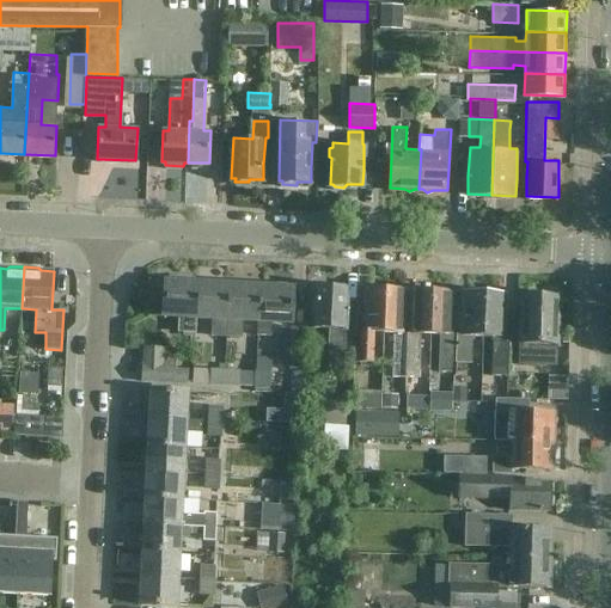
[(197,315),(199,281),(184,281),(184,276),(170,275),(170,280),(166,280),(164,313),(179,314),(179,331),(196,332),(197,315)]
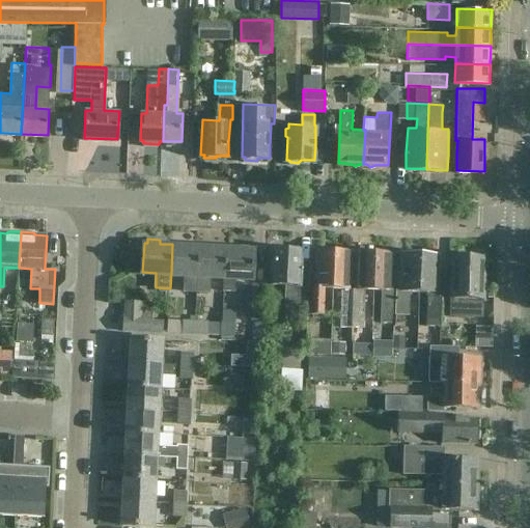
[(174,244),(172,244),(171,274),(186,275),(185,290),(197,292),(198,275),(199,246),(187,245),(187,241),(174,241),(174,244)]
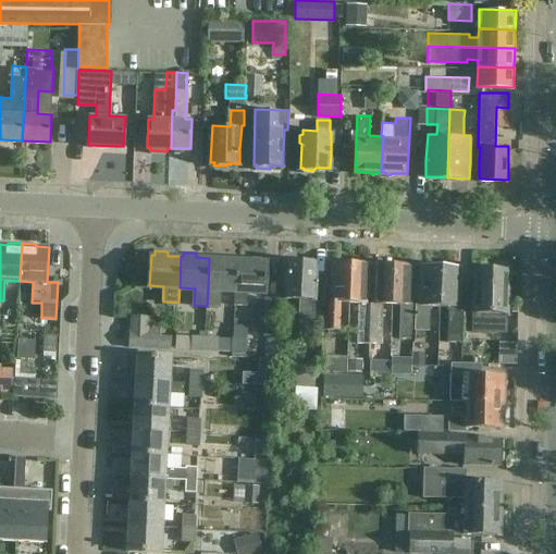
[(250,256),(250,260),(237,259),(236,291),(235,305),(248,306),(249,292),(264,292),(266,280),(267,274),(266,274),(267,261),(263,261),(264,257),(250,256)]
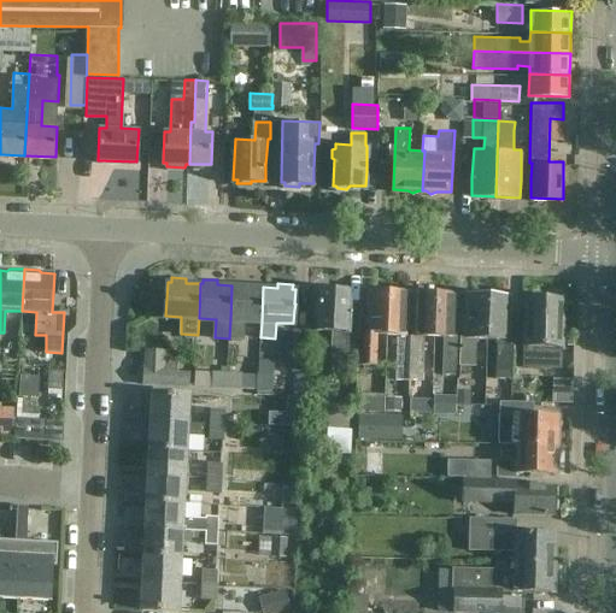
[(351,317),(348,317),(351,289),(338,288),(334,284),(326,284),(322,287),(320,287),(317,329),(333,330),(332,354),(350,354),(350,347),(351,317)]
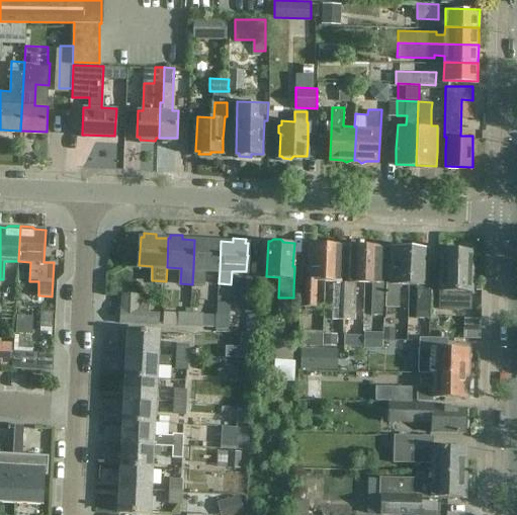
[(221,241),(194,240),(193,268),(220,270),(221,241)]
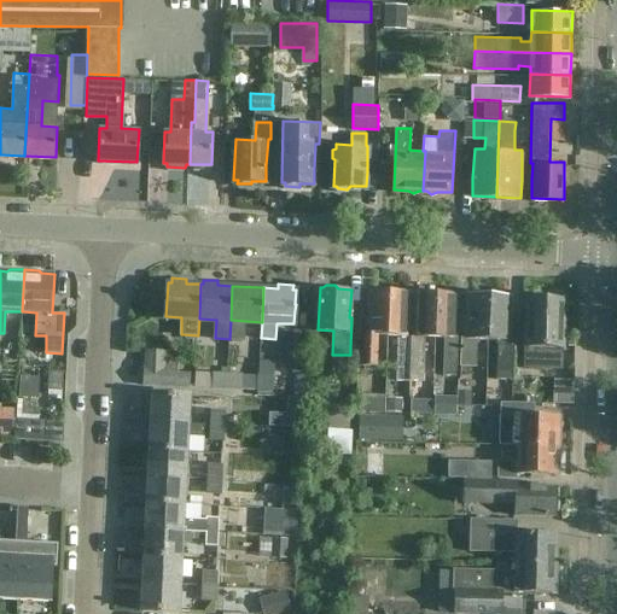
[(388,334),(390,290),(370,288),(368,308),(367,333),(364,334),(364,367),(378,367),(378,334),(388,334)]
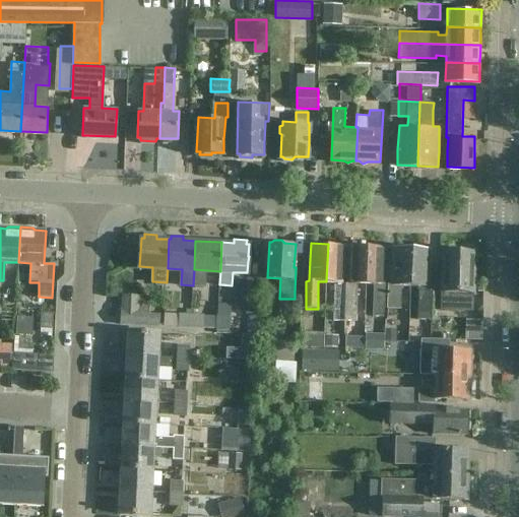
[(341,282),(343,260),(343,245),(328,244),(326,281),(336,282),(335,301),(334,318),(344,319),(346,282),(341,282)]
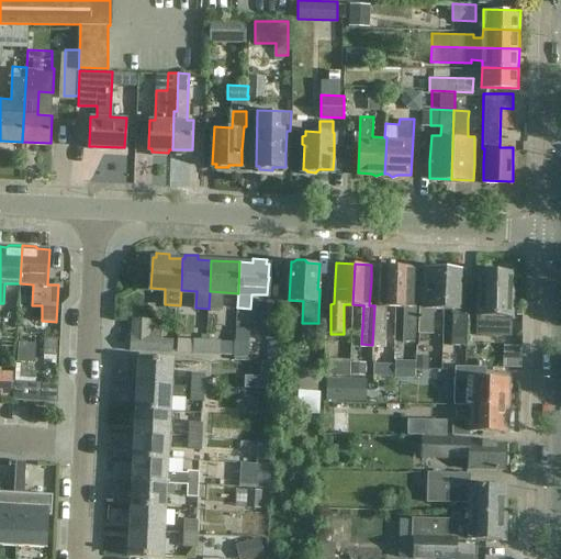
[(379,265),(379,281),(378,305),(374,305),(372,345),(383,345),(384,326),(386,305),(394,305),(396,266),(379,265)]
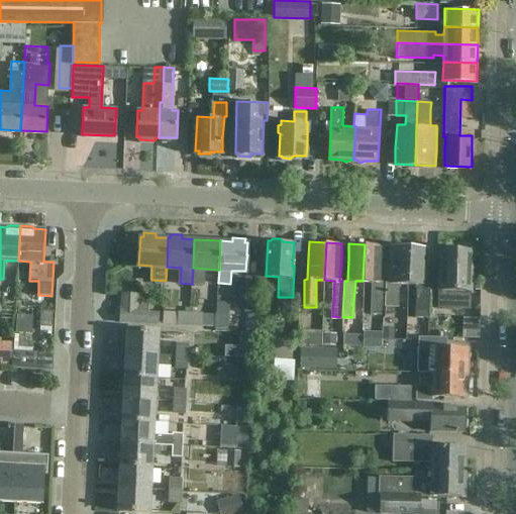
[(380,282),(381,260),(382,244),(365,244),(363,281),(372,282),(370,312),(382,313),(383,283),(380,282)]
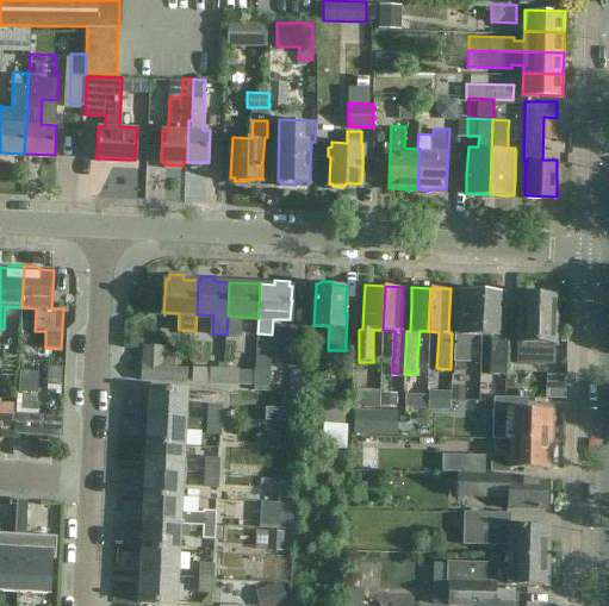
[(482,333),(484,289),(463,289),(463,307),(461,331),(457,330),(455,360),(468,360),(470,332),(482,333)]
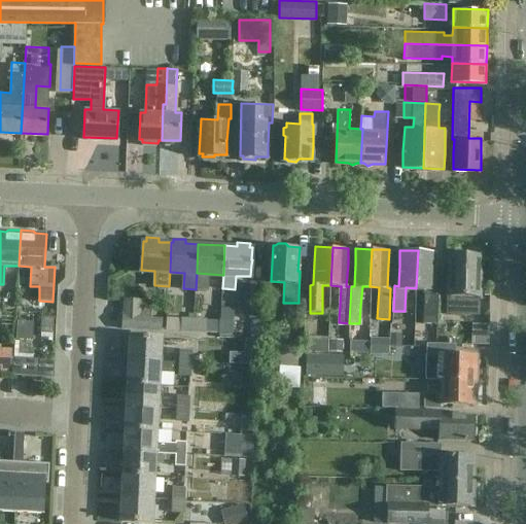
[(434,286),(435,267),(435,251),(418,250),(416,288),(423,288),(422,312),(424,312),(424,320),(436,321),(437,286),(434,286)]
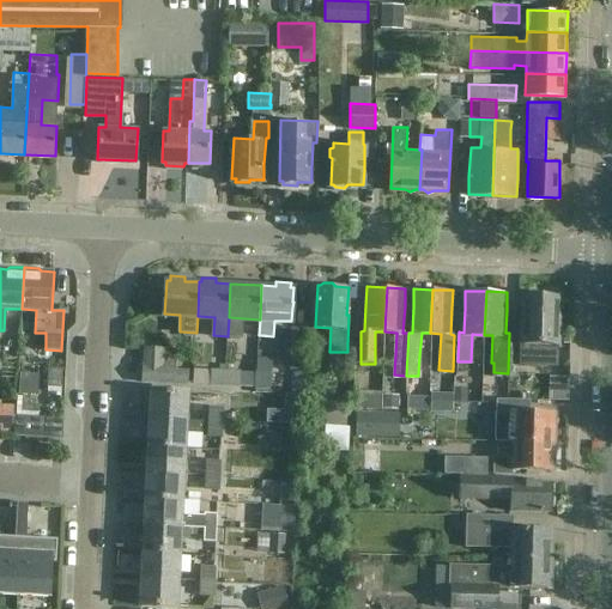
[(520,363),(537,364),(557,364),(558,345),(561,296),(522,294),(522,316),(520,363)]
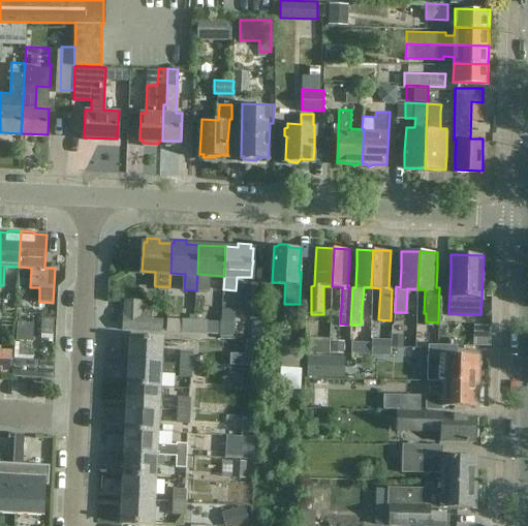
[(261,315),(264,285),(247,284),(246,315),(261,315)]
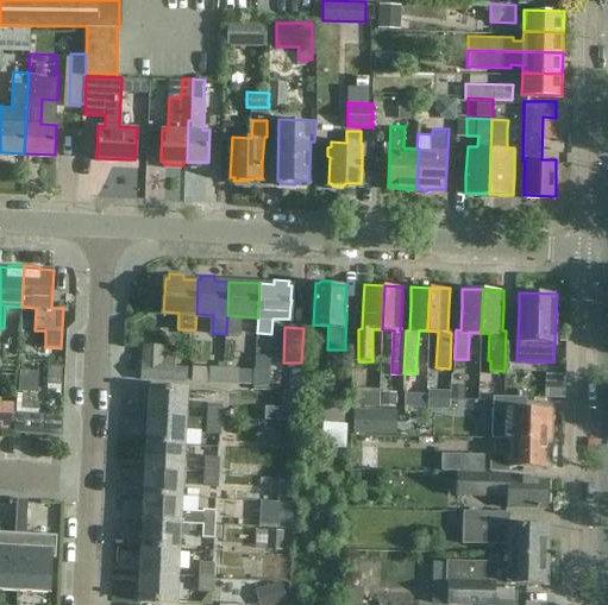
[(144,361),(161,361),(162,345),(145,344),(144,361)]
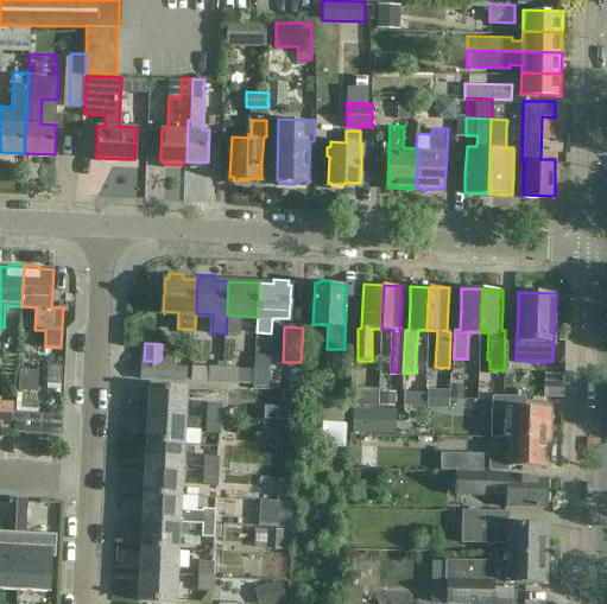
[(172,379),(174,366),(174,362),(160,361),(144,361),(143,361),(141,377),(172,379)]
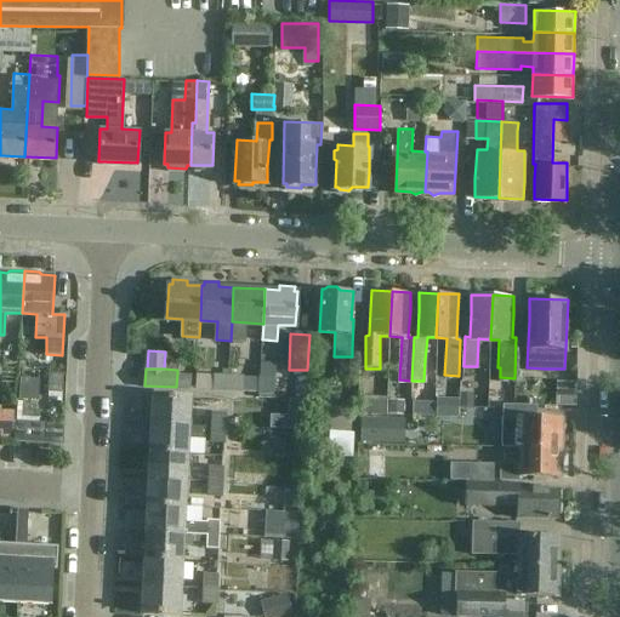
[(176,387),(189,387),(191,373),(177,373),(176,387)]
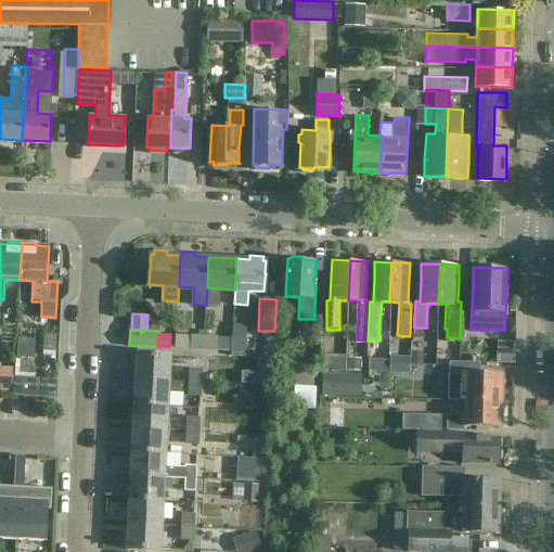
[(193,334),(192,347),(204,347),(204,335),(193,334)]
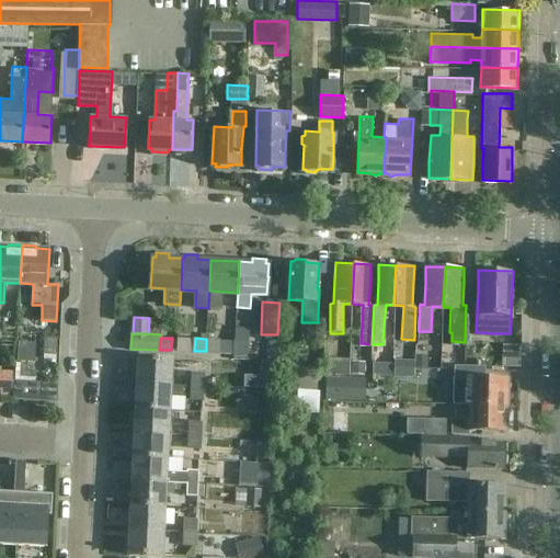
[(206,339),(206,351),(218,352),(219,339),(207,339),(206,339)]
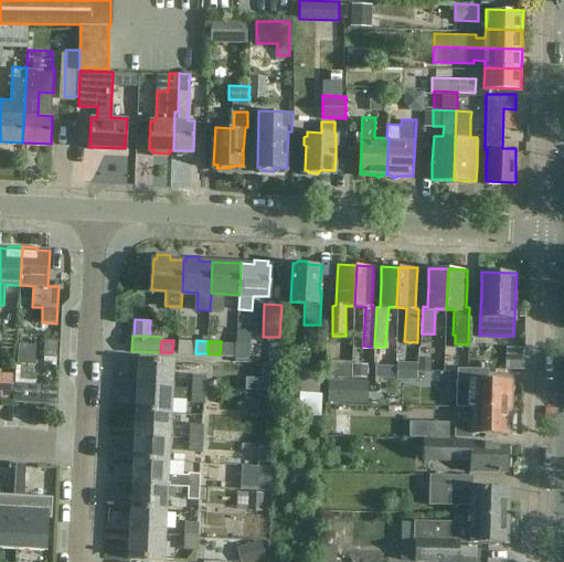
[(236,342),(236,354),(236,360),(248,361),(249,342),(244,342),(236,342)]
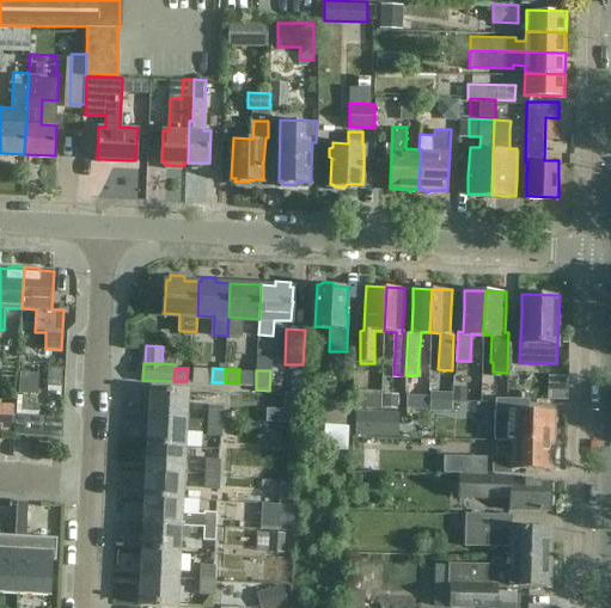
[(151,417),(185,418),(188,391),(173,390),(166,390),(166,391),(152,390),(151,417)]
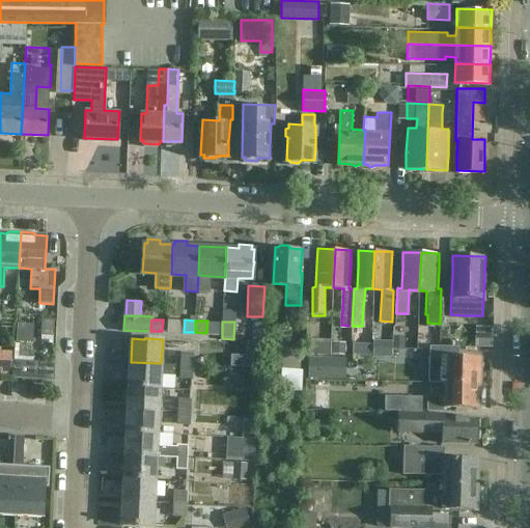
[(284,345),(282,389),(300,390),(302,346),(284,345)]
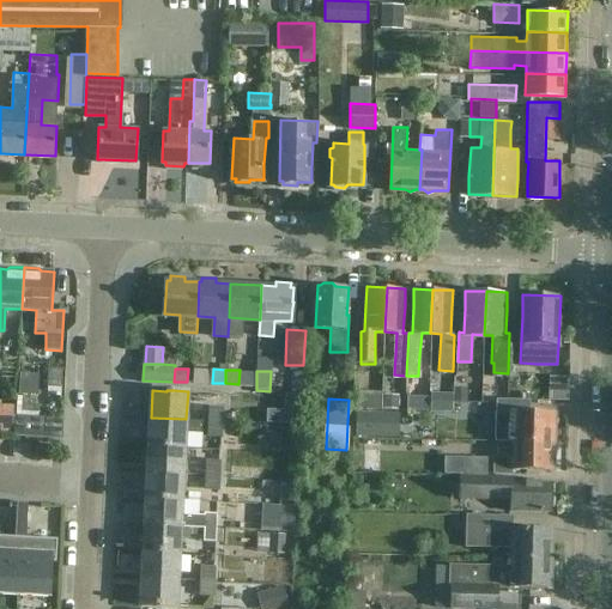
[(513,439),(556,439),(557,424),(553,421),(555,410),(533,409),(528,409),(528,401),(497,400),(496,439),(513,439)]
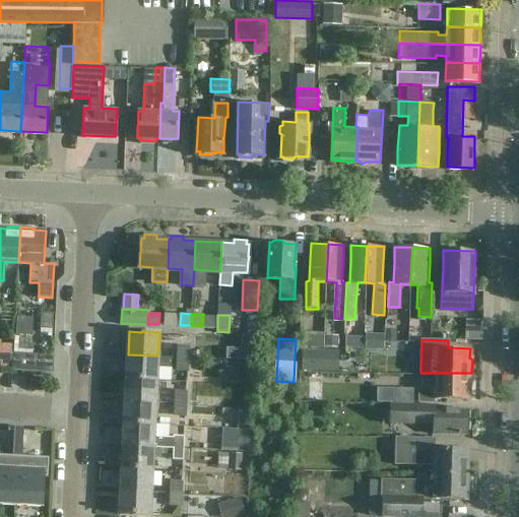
[(179,344),(178,357),(188,357),(189,345),(179,344)]
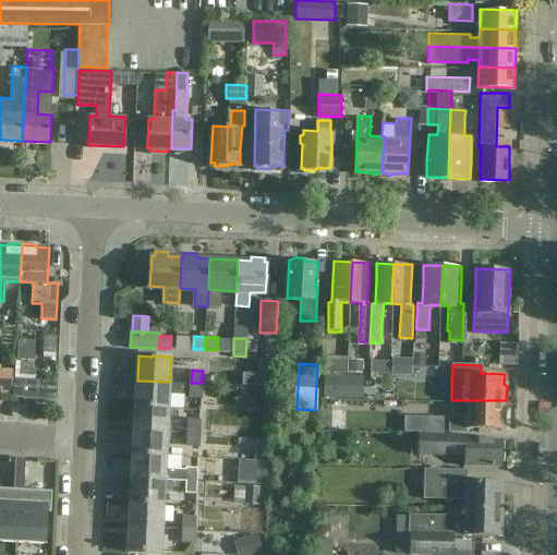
[(325,376),(327,398),(367,395),(366,373),(325,376)]
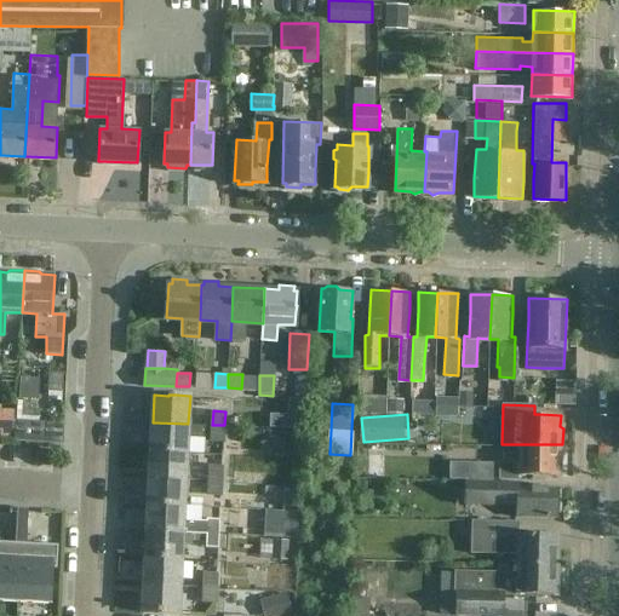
[(16,418),(15,438),(45,441),(46,419),(16,418)]
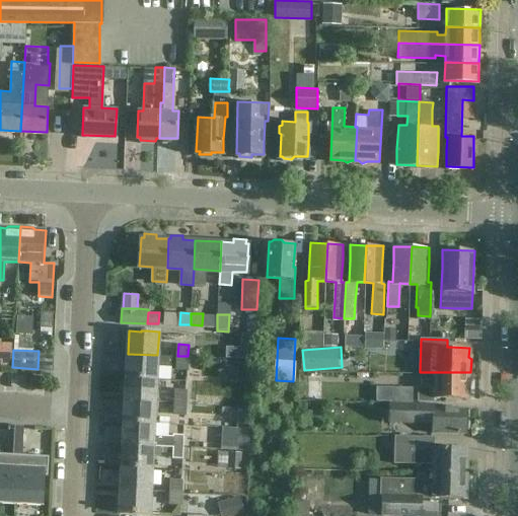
[(128,354),(127,376),(156,377),(157,366),(169,366),(170,356),(157,355),(128,354)]
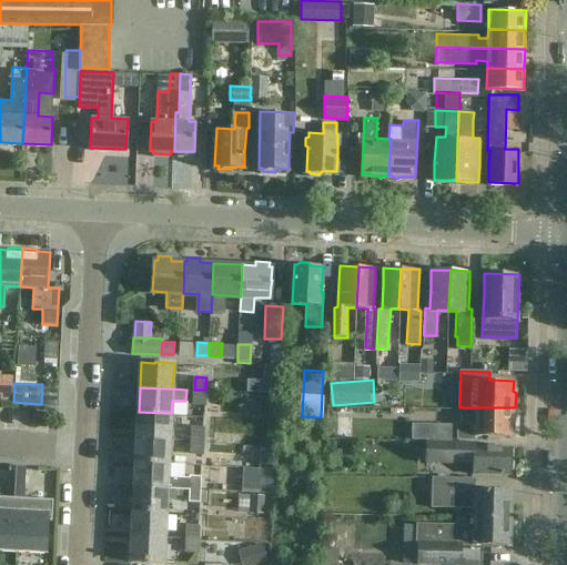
[(205,390),(194,390),(194,403),(205,403),(205,390)]
